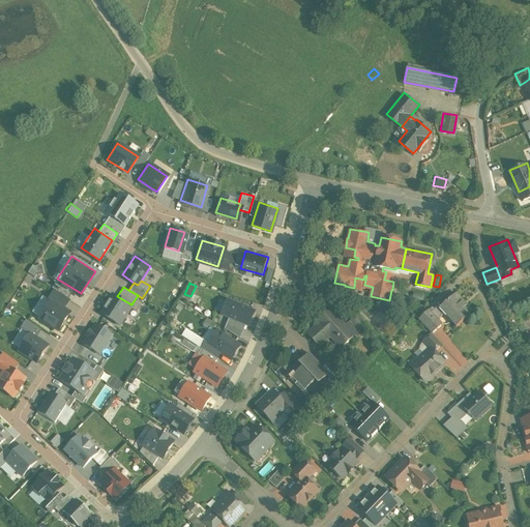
[(49,299),(62,308),(68,297),(54,288),(47,298),(49,299)]
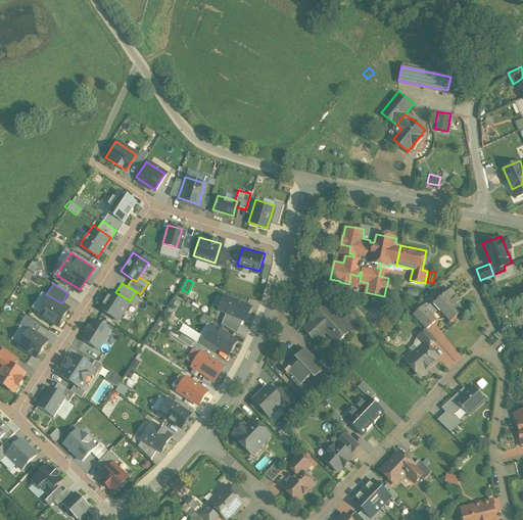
[(108,288),(97,305),(116,318),(128,299),(115,292),(108,288)]
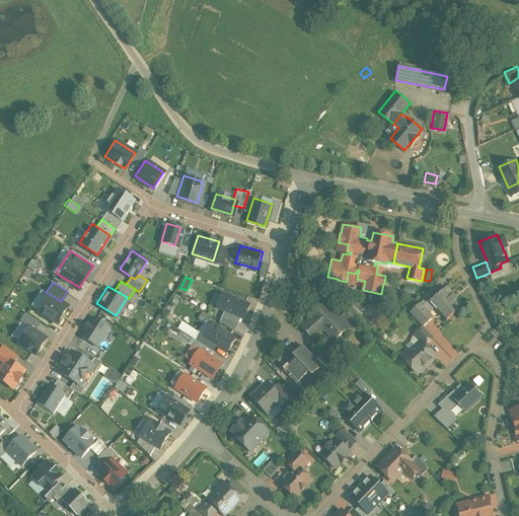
[(463,304),(446,286),(433,298),(431,296),(423,304),(429,311),(437,304),(449,317),(463,304)]
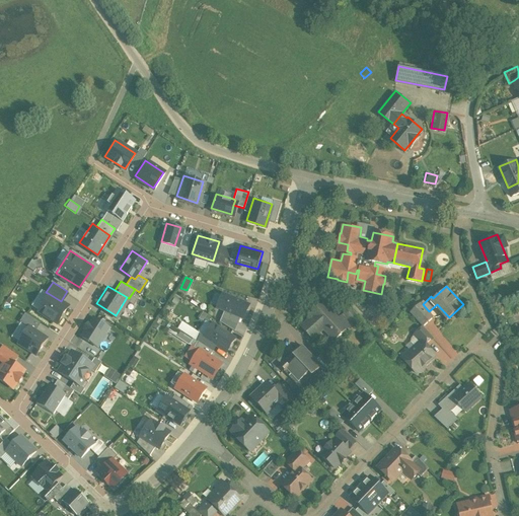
[(215,307),(242,317),(248,302),(222,291),(215,307)]
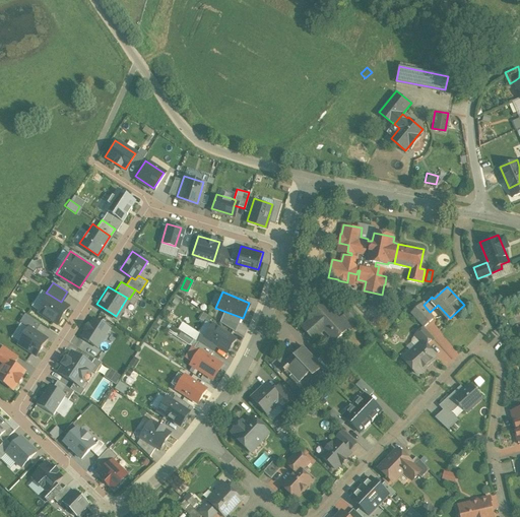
[(38,309),(57,321),(66,306),(61,302),(48,294),(38,309)]
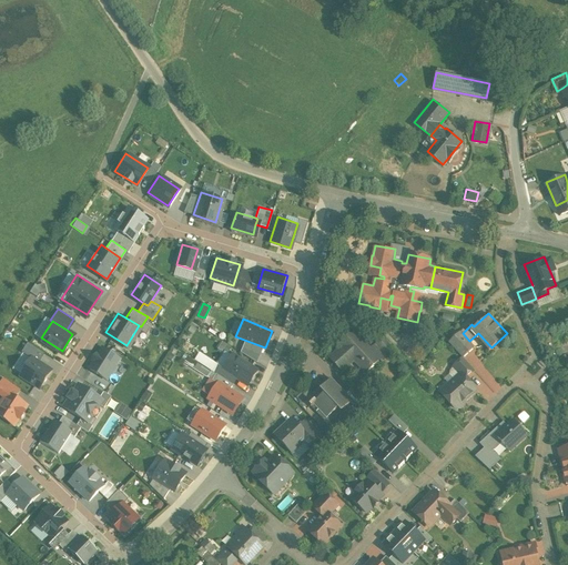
[(354,330),(341,342),(343,345),(331,356),(342,369),(354,357),(366,370),(379,357),(369,347),(354,330)]
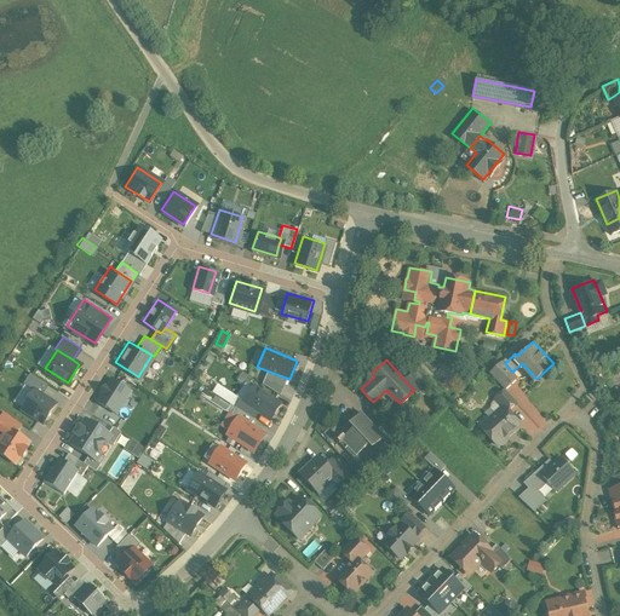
[(505,363),(503,361),(491,372),(497,376),(506,389),(517,378),(505,363)]
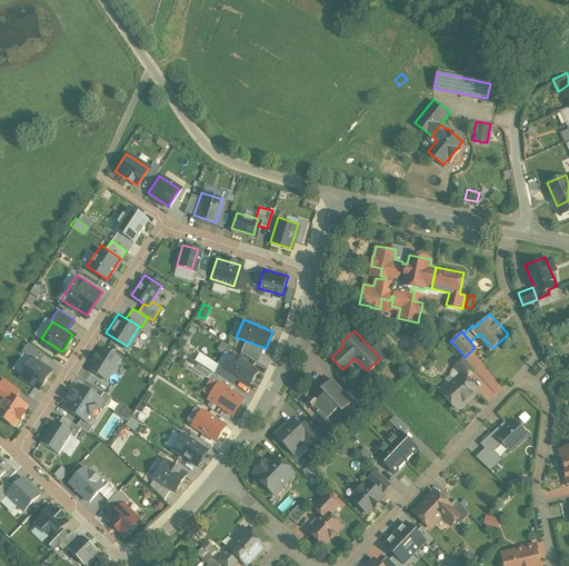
[(392,346),(383,336),(377,341),(386,351),(392,346)]
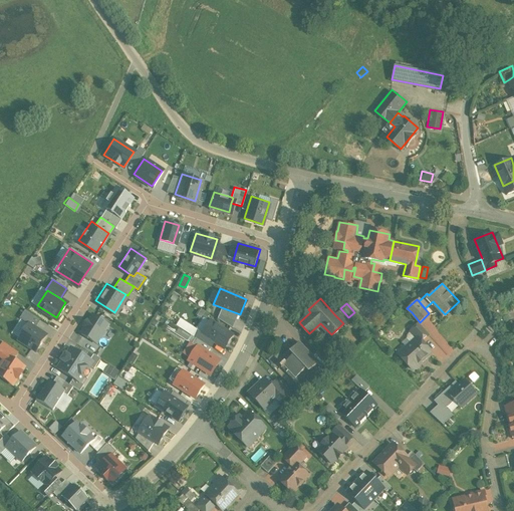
[(340,308),(334,314),(343,323),(345,326),(351,320),(348,317),(340,308)]
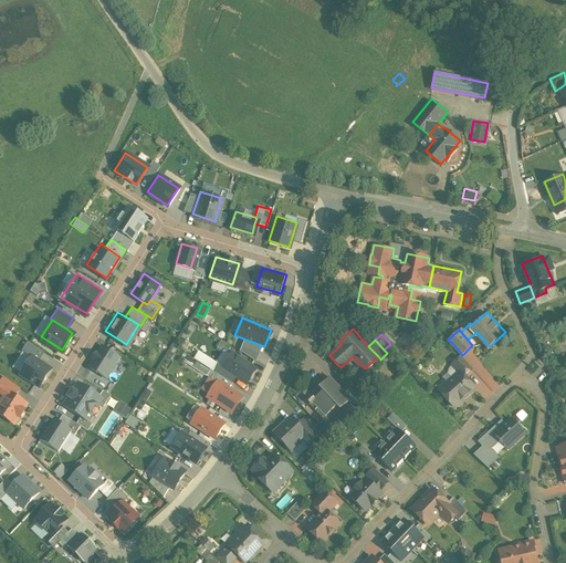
[(100,341),(84,363),(104,376),(119,355),(100,341)]
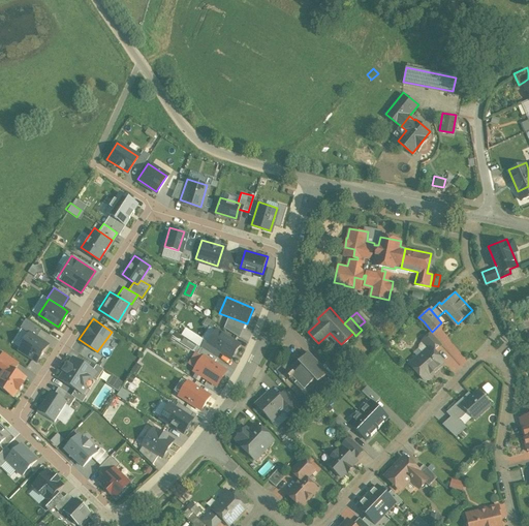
[(240,341),(216,327),(207,341),(230,356),(240,341)]
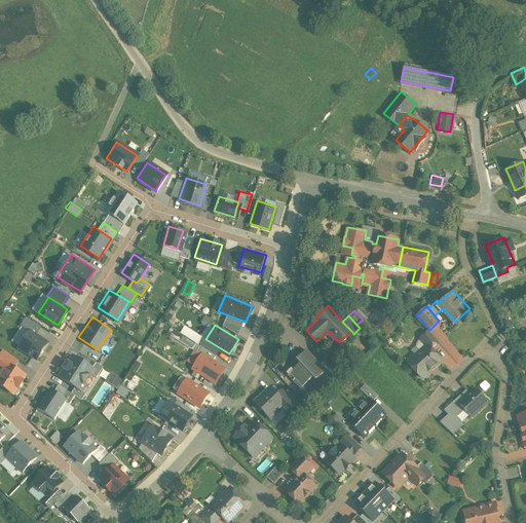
[(48,341),(29,329),(16,348),(36,361),(48,341)]
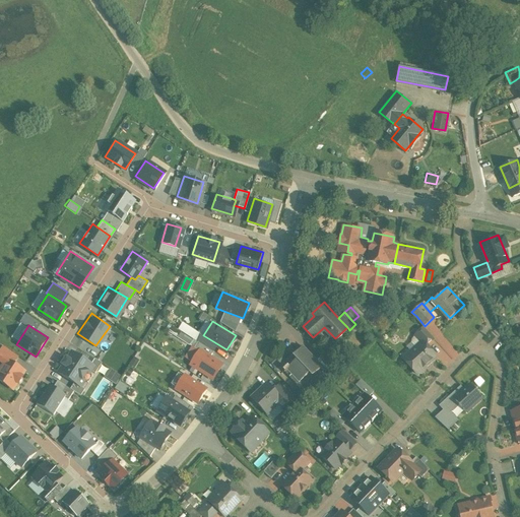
[(425,326),(415,333),(421,340),(423,340),(426,343),(434,336),(425,326)]
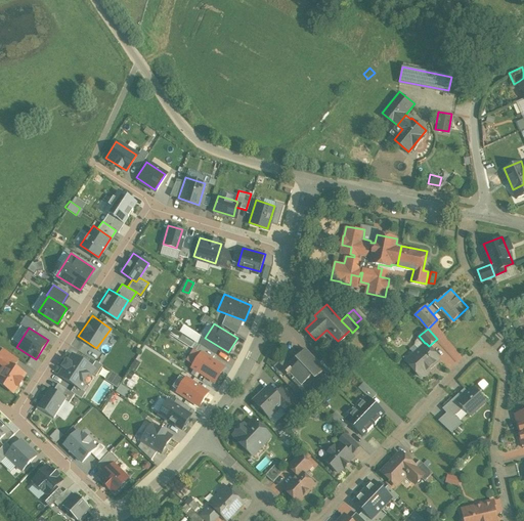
[(200,343),(195,348),(202,352),(202,351),(212,358),(215,353),(200,343)]
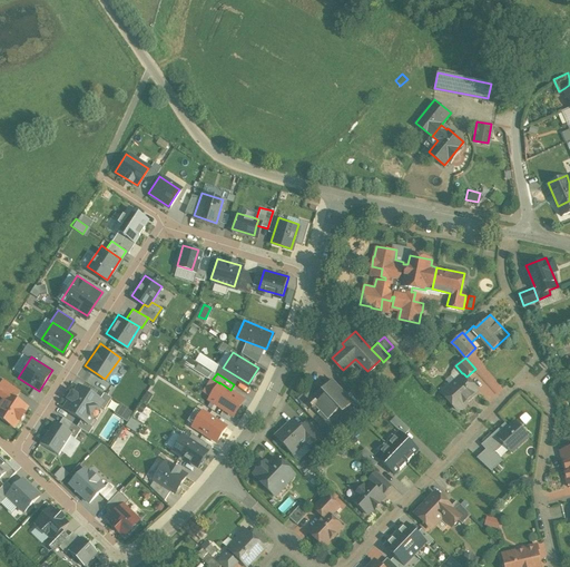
[(462,373),(442,392),(458,408),(459,407),(462,407),(465,403),(465,400),(478,389),(467,377),(463,373),(462,373)]
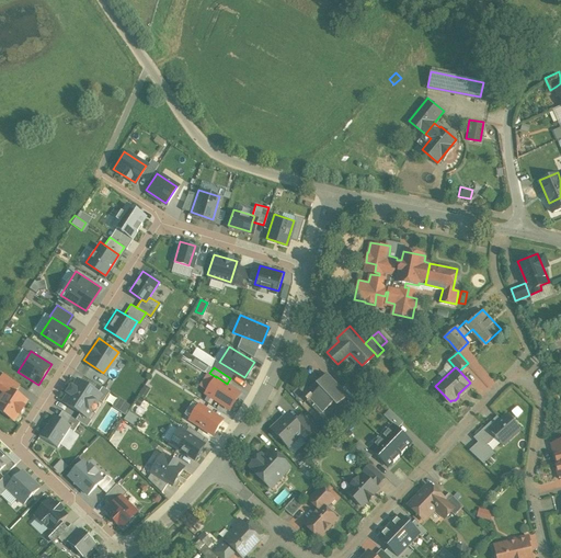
[(7,387),(12,391),(18,383),(0,372),(0,389),(3,391),(7,387)]
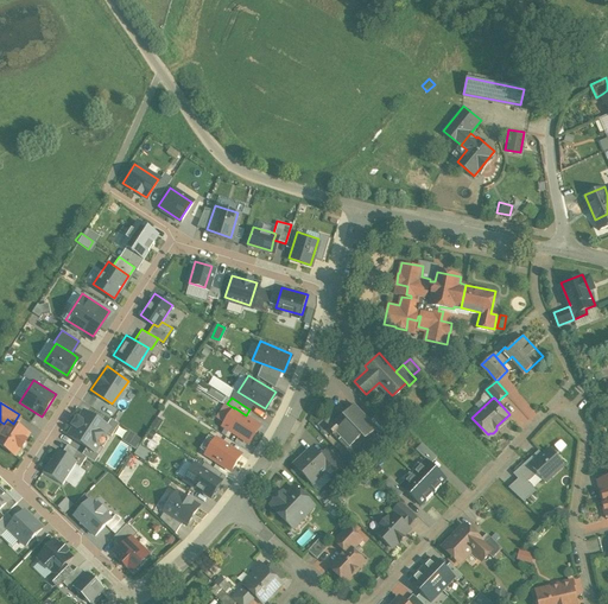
[(234,408),(227,404),(226,402),(217,415),(226,420),(223,424),(249,440),(260,424),(246,415),(234,407),(234,408)]
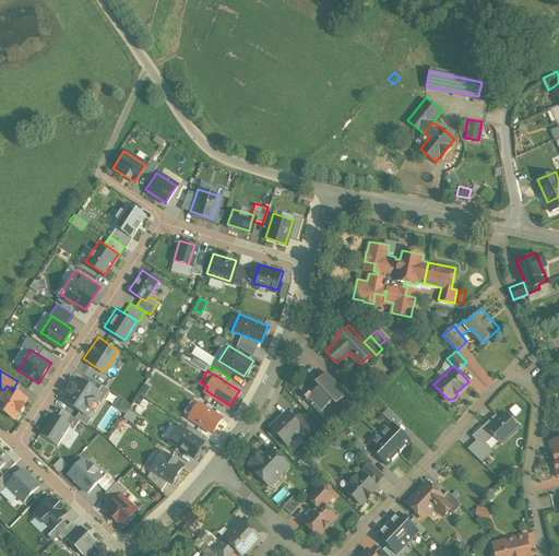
[(337,382),(326,370),(316,381),(319,386),(311,393),(310,392),(305,397),(306,398),(309,395),(316,403),(321,399),(326,405),(332,399),(335,402),(346,392),(341,386),(337,382)]
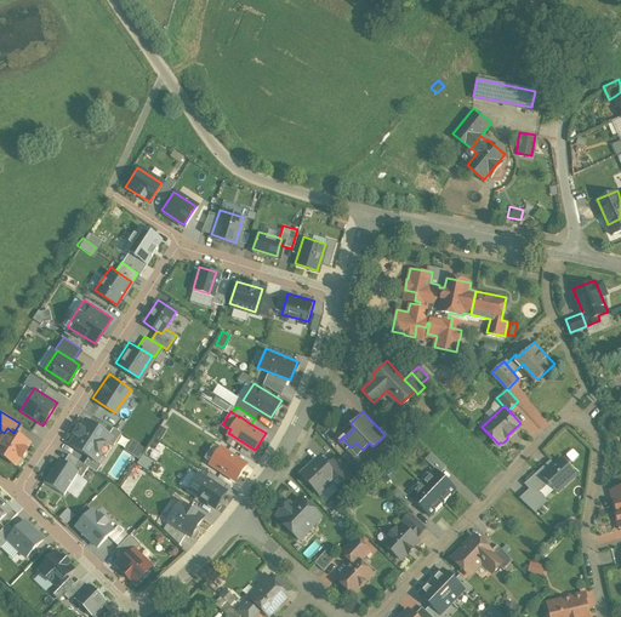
[(83,417),(67,440),(89,455),(103,430),(83,417)]
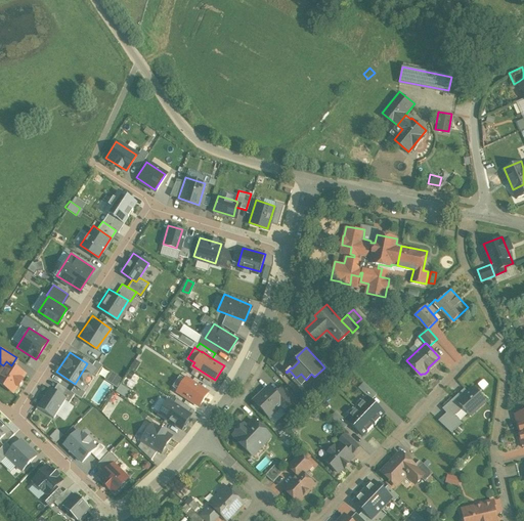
[(338,373),(323,357),(319,361),(324,367),(334,378),(338,373)]
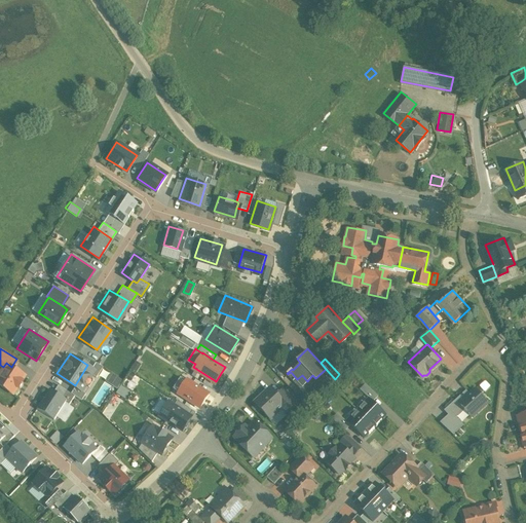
[(11,367),(6,363),(3,367),(0,372),(0,383),(11,391),(23,374),(11,367)]
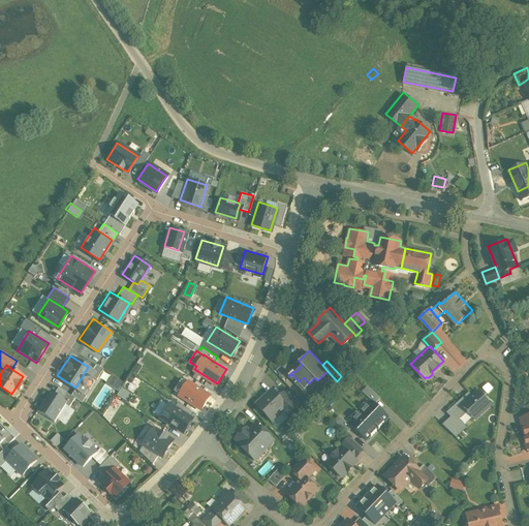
[(104,381),(117,390),(122,380),(110,373),(104,381)]
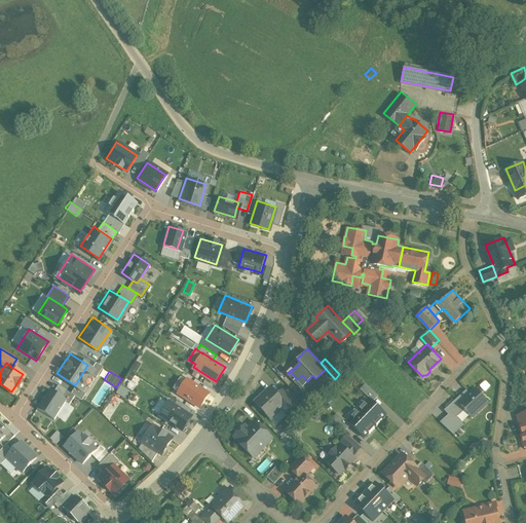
[(185,375),(175,391),(198,406),(209,390),(185,375)]
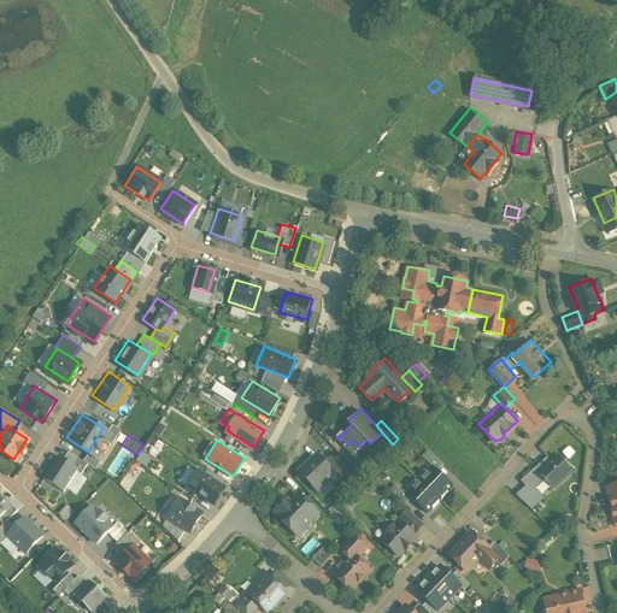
[(146,466),(152,457),(140,449),(134,459),(146,466)]
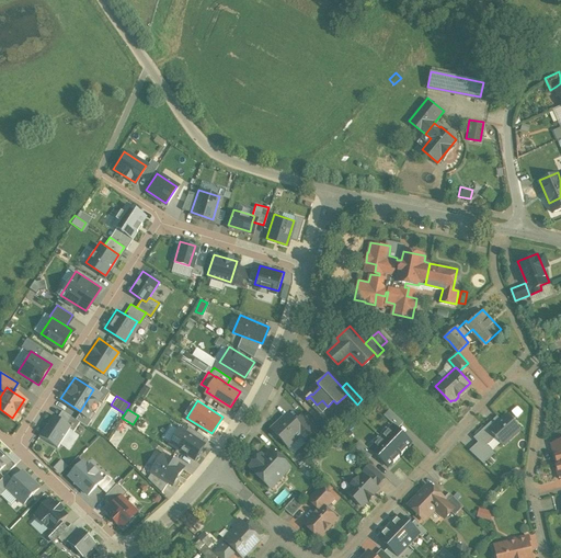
[(70,424),(53,412),(39,434),(57,445),(70,424)]
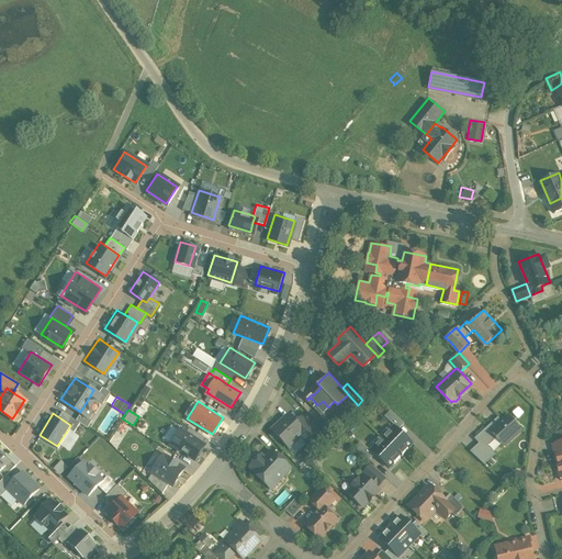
[(296,421),(289,413),(272,428),(289,446),(301,435),(305,431),(296,421)]
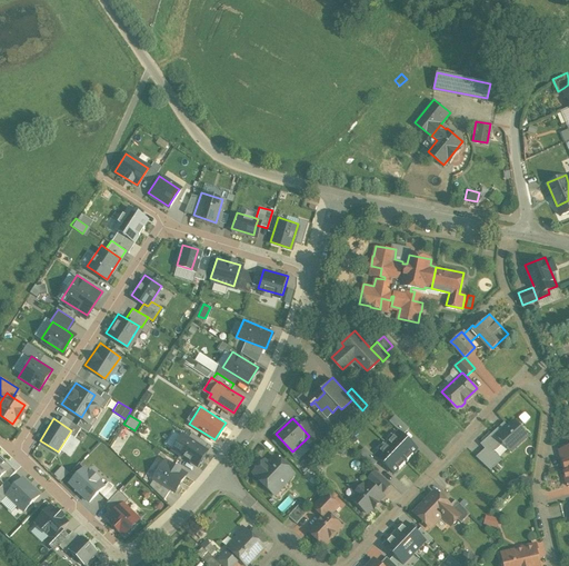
[(515,419),(497,435),(502,440),(510,449),(528,434),(515,419)]
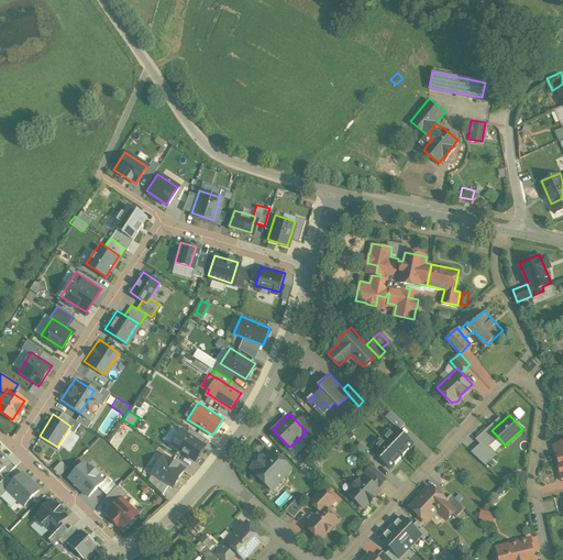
[(317,430),(302,416),(297,421),(306,431),(301,436),(306,440),(317,430)]
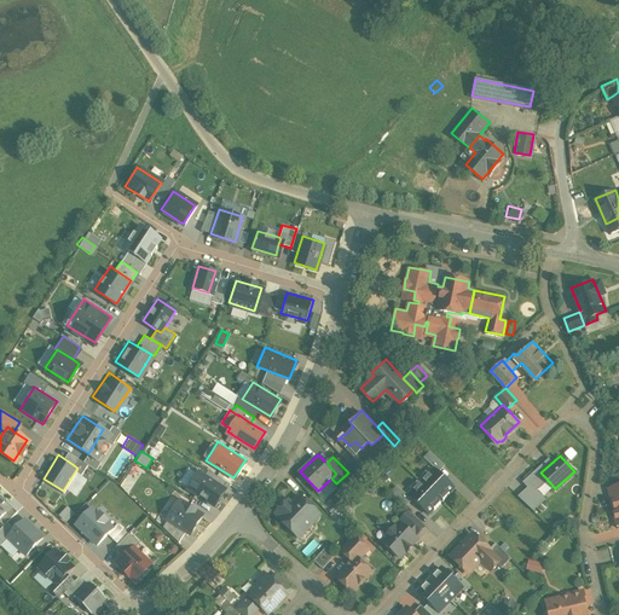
[(549,457),(522,480),(532,492),(547,479),(541,473),(553,462),(549,457)]
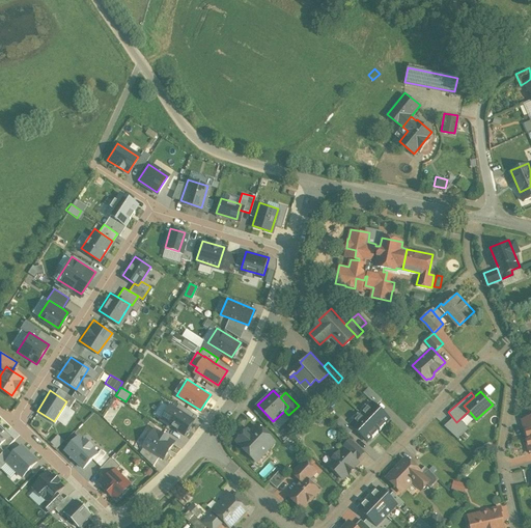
[(389,417),(372,400),(361,412),(379,428),(380,427),(385,422),(385,421),(389,417)]
